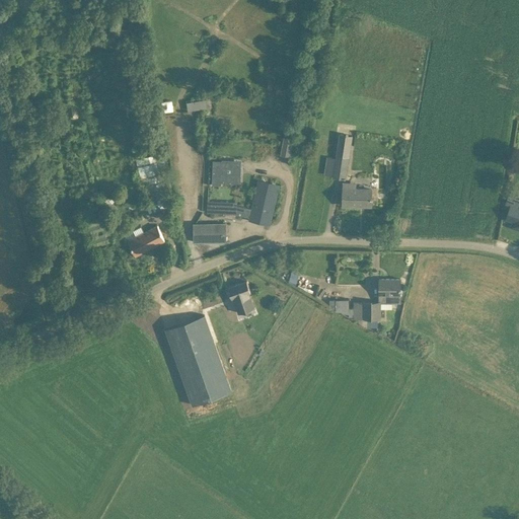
[(160,101),(161,113),(173,110),(171,99),(160,101)]
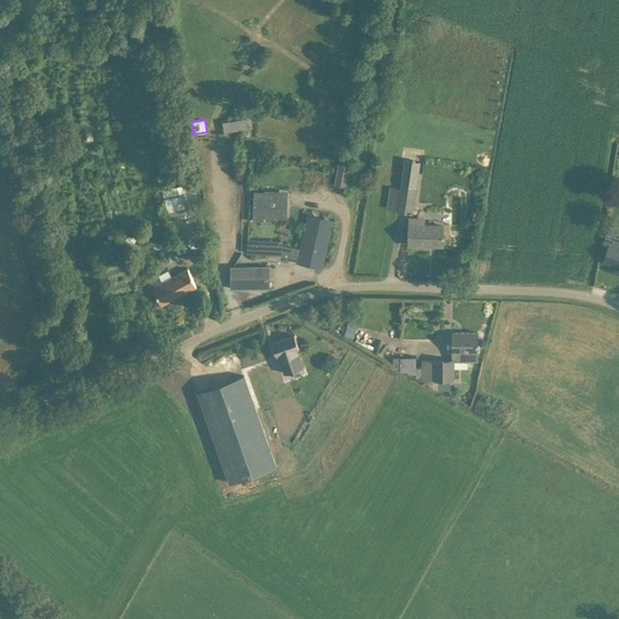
[(221,120),(223,129),(246,128),(246,119),(221,120)]
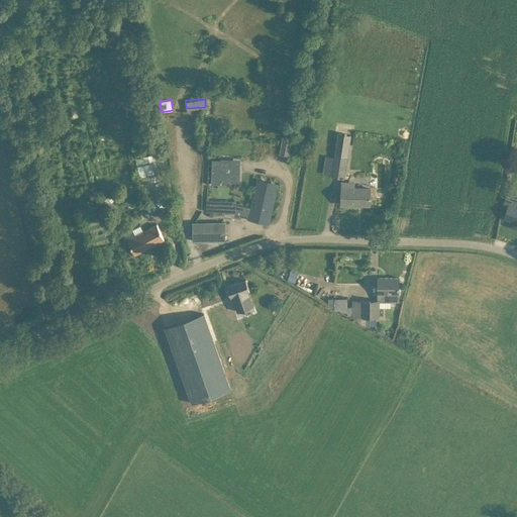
[(279,154),(289,157),(292,138),(288,137),(282,136),(279,154)]
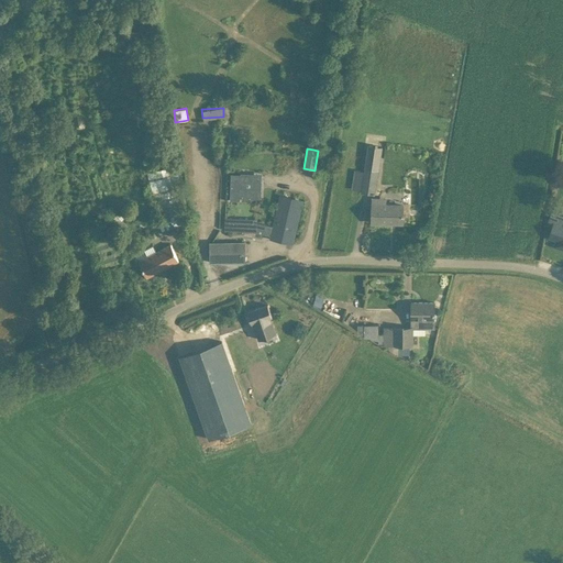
[(296,153),(293,166),(300,167),(302,154),(296,153)]
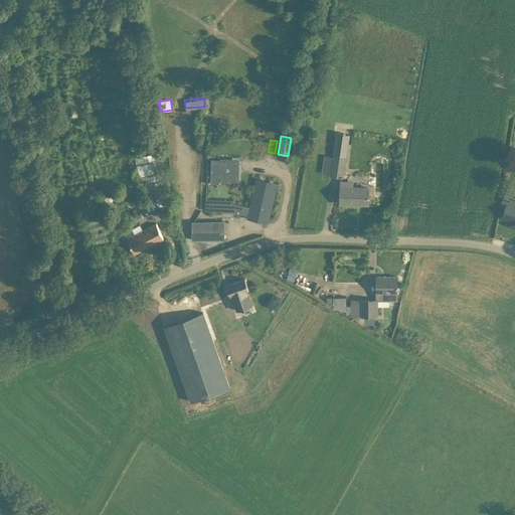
[(161,151),(136,157),(140,172),(165,166),(161,151)]
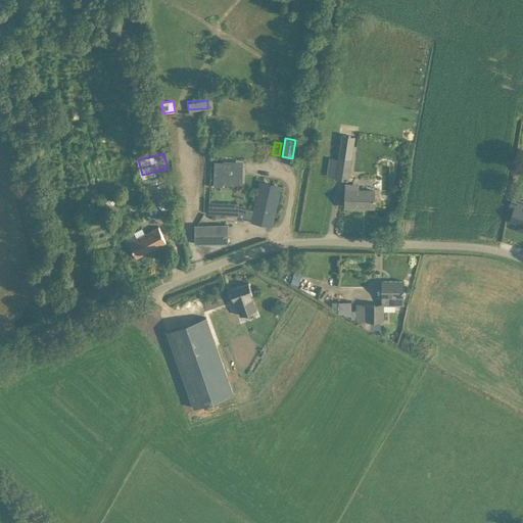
[(339,159),(336,178),(348,180),(351,158),(339,156),(339,159)]
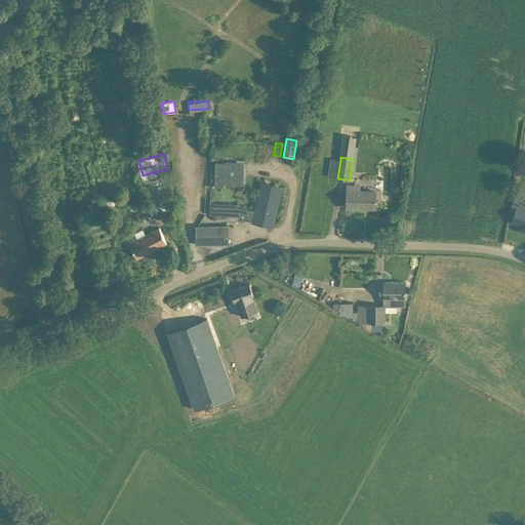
[(214,187),(224,187),(224,185),(243,186),(244,162),(225,161),(225,162),(215,162),(214,187)]
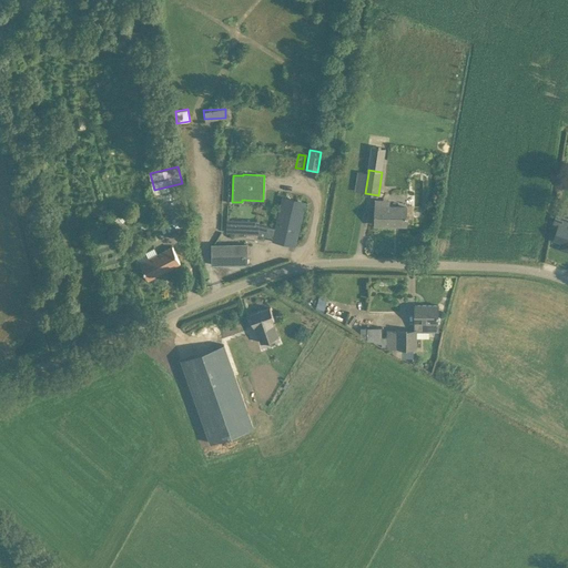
[(275,239),(274,240),(294,244),(304,201),(284,196),(281,211),(277,229),(256,223),(256,221),(227,220),(226,232),(255,233),(275,239)]
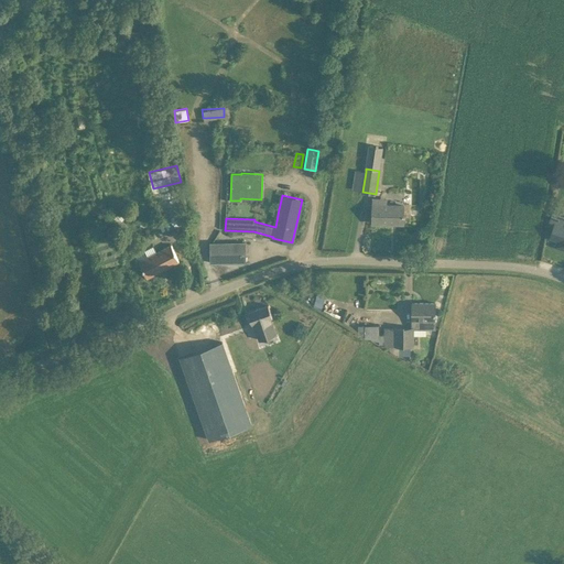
[(372,223),(403,224),(403,205),(387,205),(387,198),(373,198),(372,205),(372,223)]
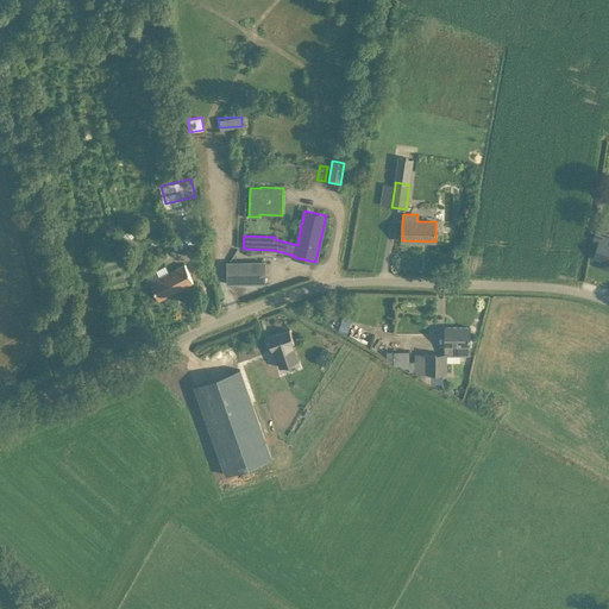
[(600,267),(608,269),(608,225),(600,223),(594,238),(600,240),(594,257),(602,259),(600,267)]
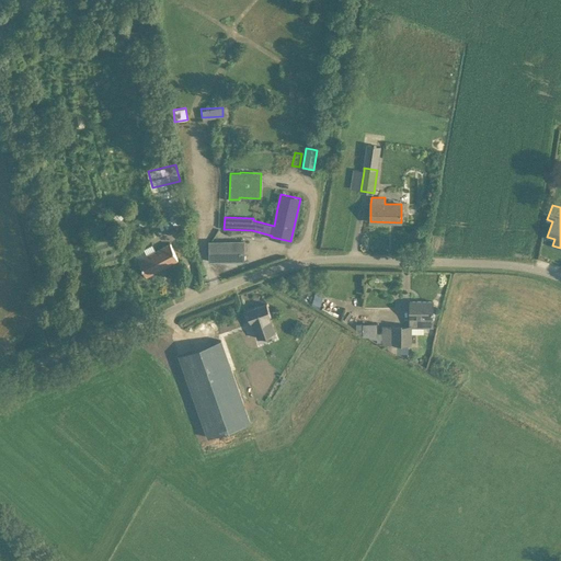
[(158,217),(162,230),(189,220),(183,207),(158,217)]
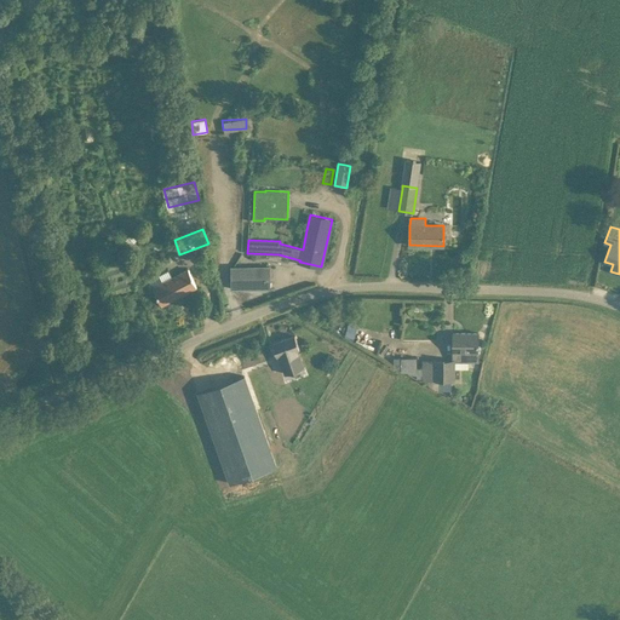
[(131,234),(125,240),(131,246),(137,240),(131,234)]
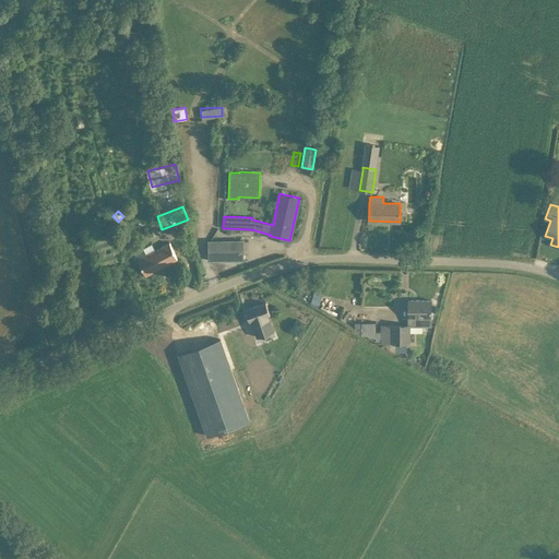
[(209,242),(209,260),(244,259),(242,241),(209,242)]
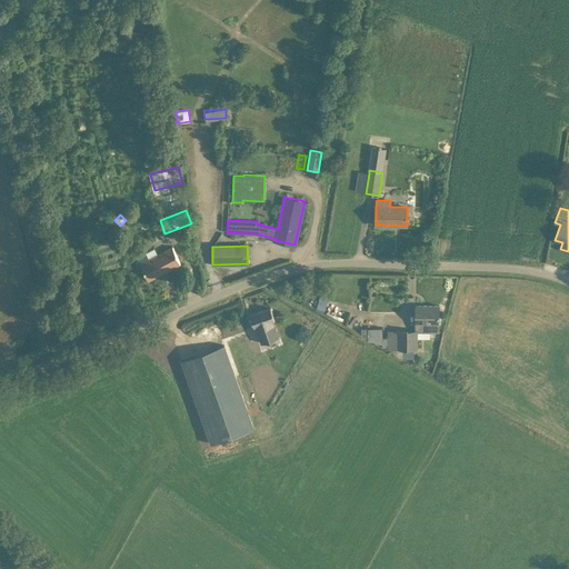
[(149,251),(137,257),(140,263),(140,265),(143,270),(148,280),(180,263),(176,253),(172,248),(159,255),(155,248),(149,251)]
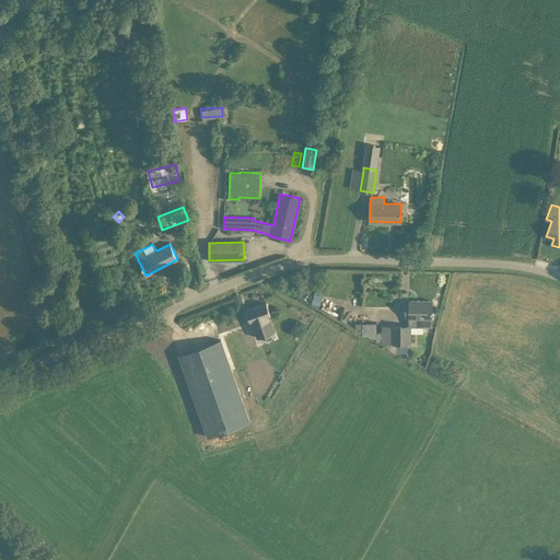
[(409,325),(409,326),(411,326),(432,326),(432,312),(432,301),(409,301),(409,312),(409,325)]
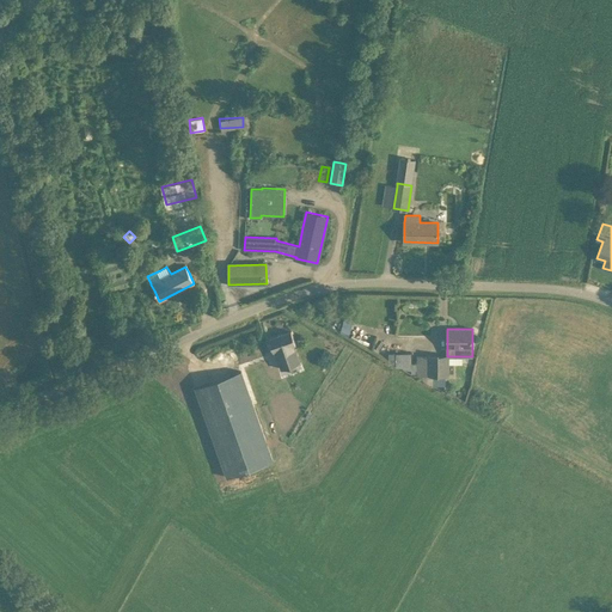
[(292,331),(269,338),(273,350),(274,352),(276,350),(279,360),(282,368),(299,362),(294,344),(295,343),(295,342),(292,331)]
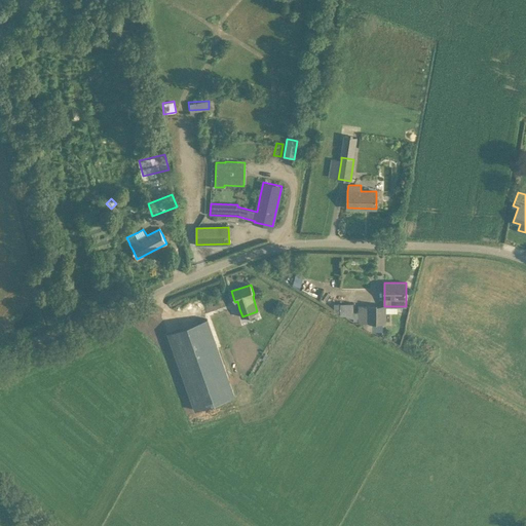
[(340,303),(340,312),(353,312),(353,303),(340,303)]
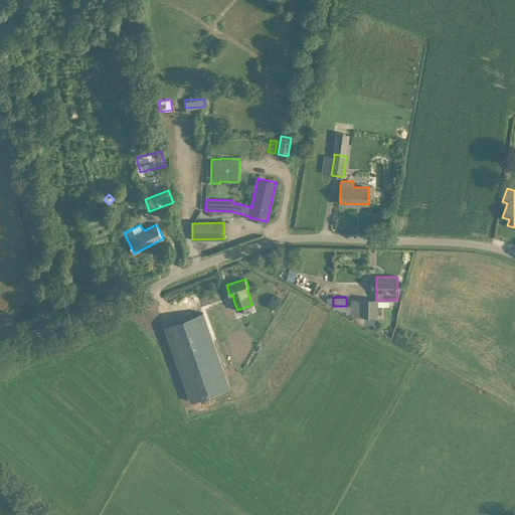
[(350,315),(350,316),(356,316),(365,316),(378,316),(378,300),(376,300),(376,299),(350,299),(350,306),(350,309),(350,314),(350,315)]
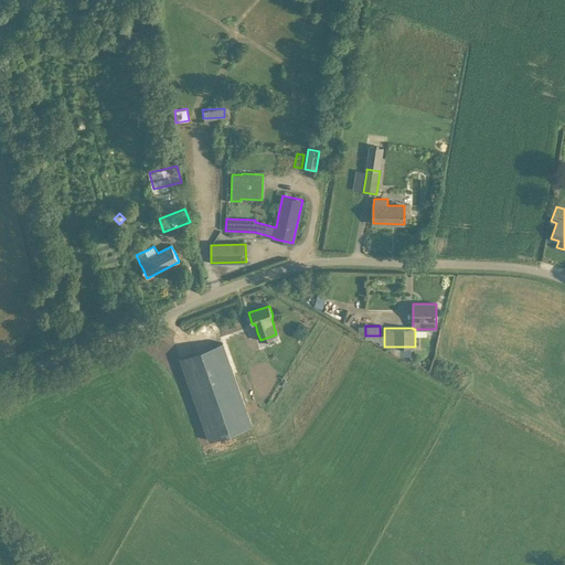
[(224,342),(180,358),(210,439),(253,424),(235,374),(227,353),(224,342)]
